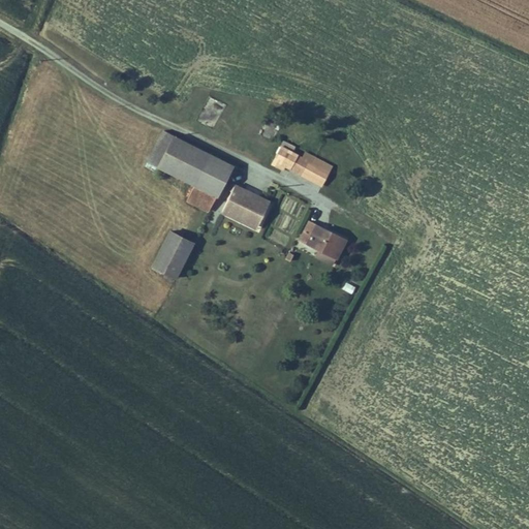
[(145,161),(155,166),(172,133),(161,129),(145,161)]
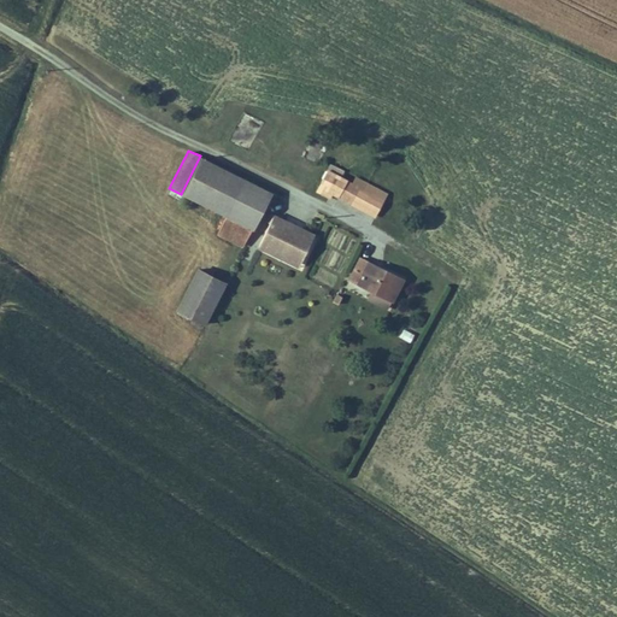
[(244,178),(200,156),(181,194),(224,215),(244,178)]
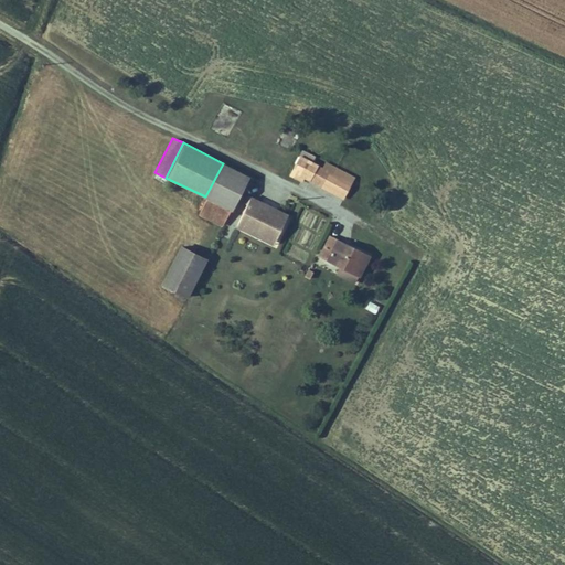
[(348,184),(329,174),(319,170),(321,167),(309,160),(312,155),(301,149),(289,172),(300,179),(301,174),(341,196),(348,184)]
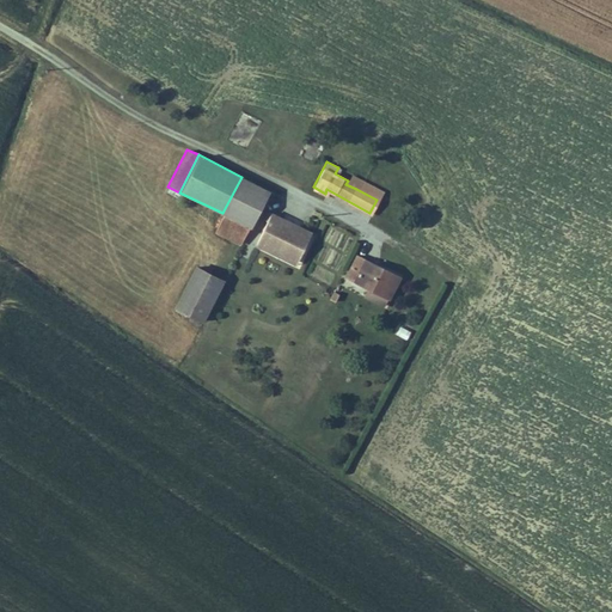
[(267,189),(242,177),(222,213),(214,230),(239,242),(267,189)]
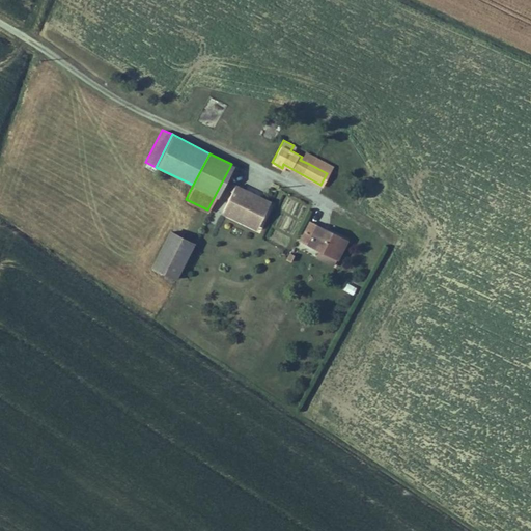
[(330,167),(313,158),(309,164),(327,173),(330,167)]
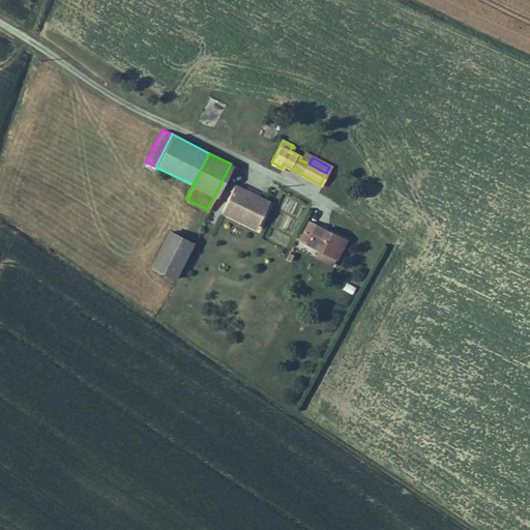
[(233,183),(221,208),(229,213),(228,214),(245,224),(247,218),(257,224),(268,200),(257,195),(255,200),(241,194),(244,188),(233,183)]
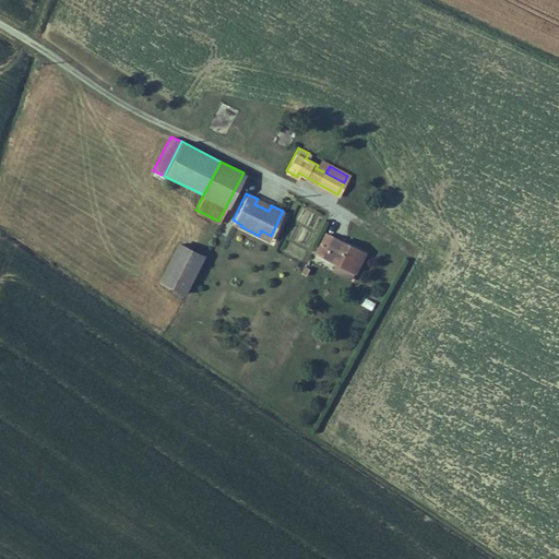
[(264,202),(258,199),(254,204),(269,211),(271,205),(264,202)]
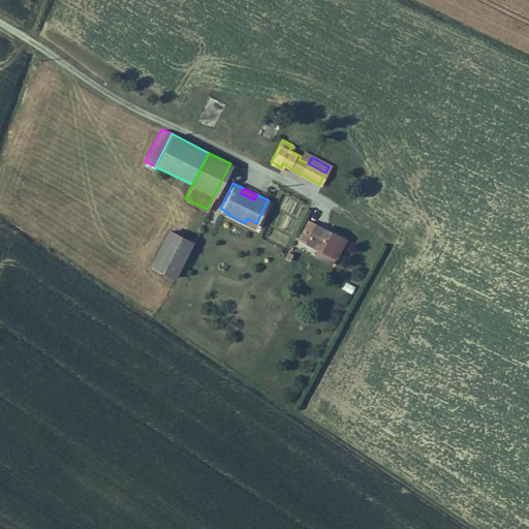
[(247,218),(245,223),(254,227),(256,223),(247,218)]
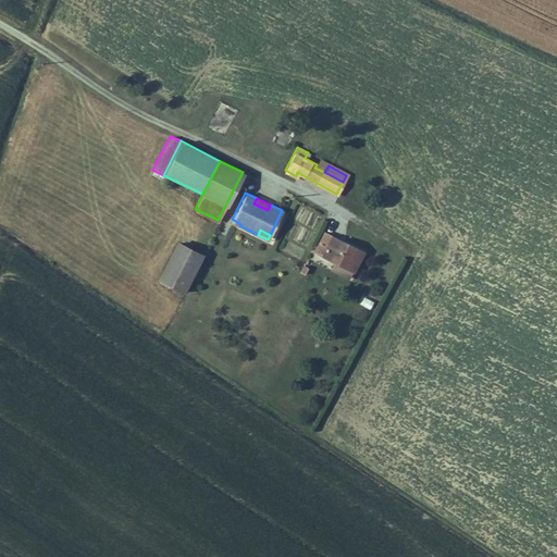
[(343,242),(321,232),(312,252),(334,262),(350,270),(359,250),(343,242)]
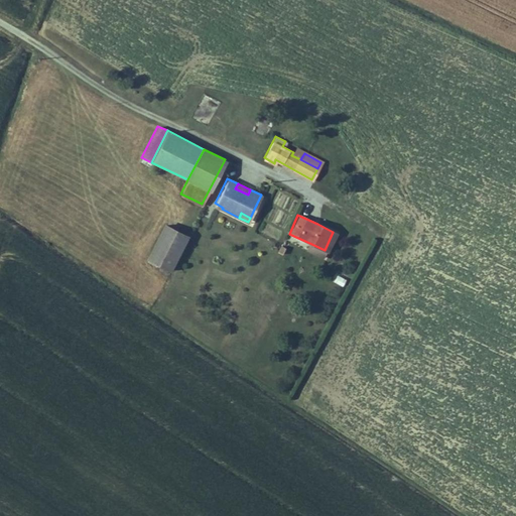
[(186,233),(163,224),(149,260),(172,269),(186,233)]
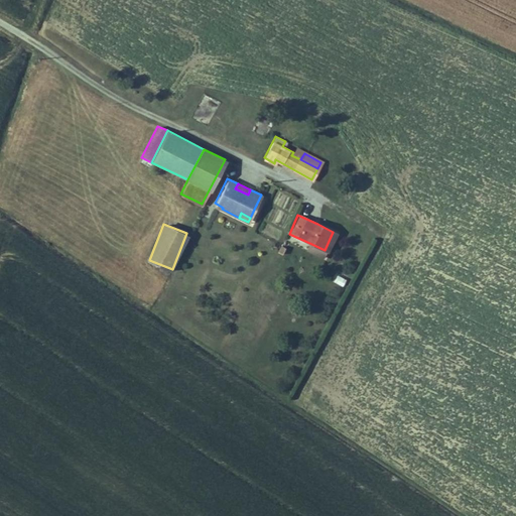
[(320,259),(325,250),(309,243),(305,252),(320,259)]
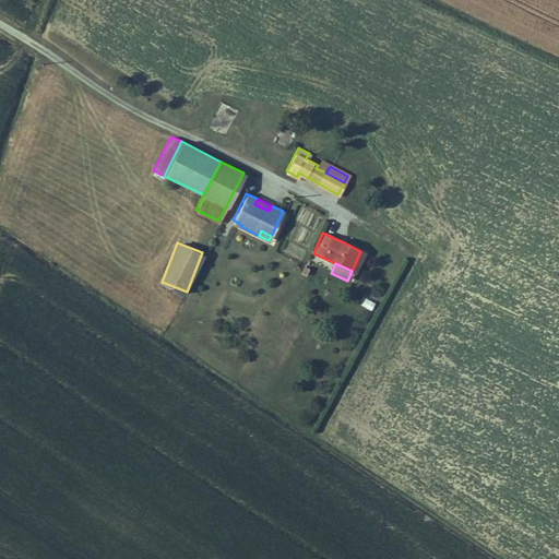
[(361,306),(371,309),(375,301),(365,297),(361,306)]
